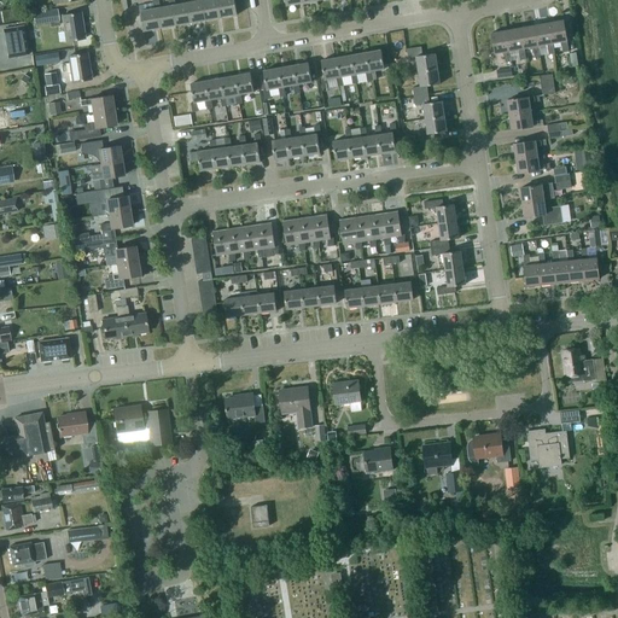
[(152,0),(153,10),(140,12),(144,31),(159,28),(156,9),(161,9),(158,0),(152,0)]
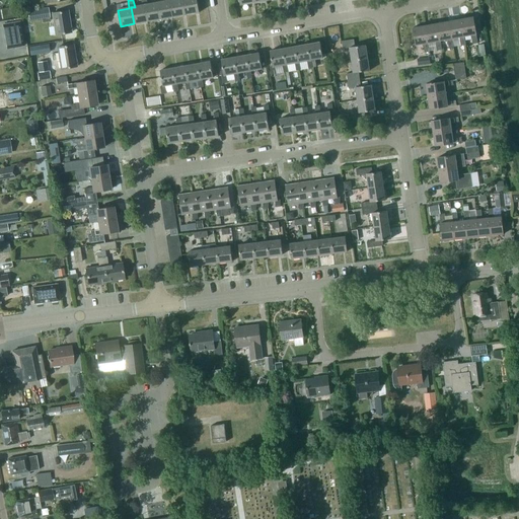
[(146,0),(141,0),(142,5),(135,7),(131,7),(134,23),(147,21),(144,5),(147,4),(146,0)]
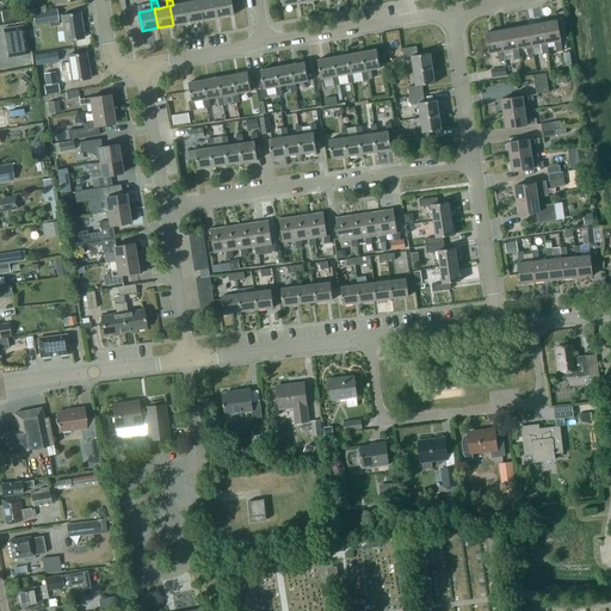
[(189,2),(187,0),(181,0),(183,4),(173,5),(170,6),(173,25),(187,23),(185,4),(189,2)]
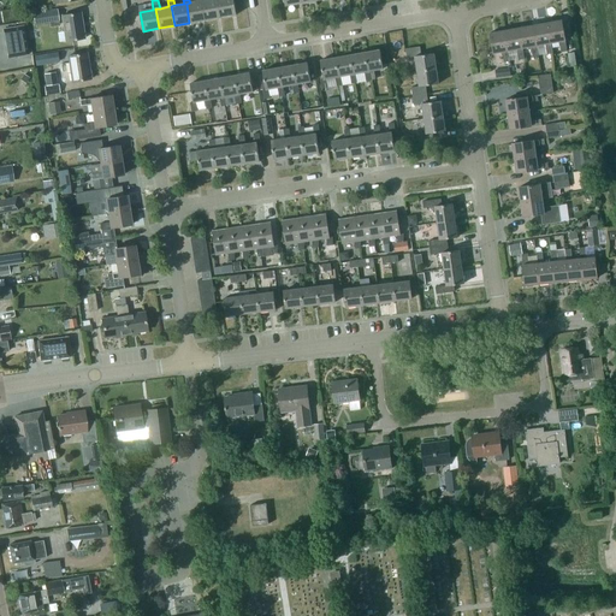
[(205,0),(199,0),(200,1),(190,3),(187,4),(189,23),(205,21),(201,1),(205,0)]
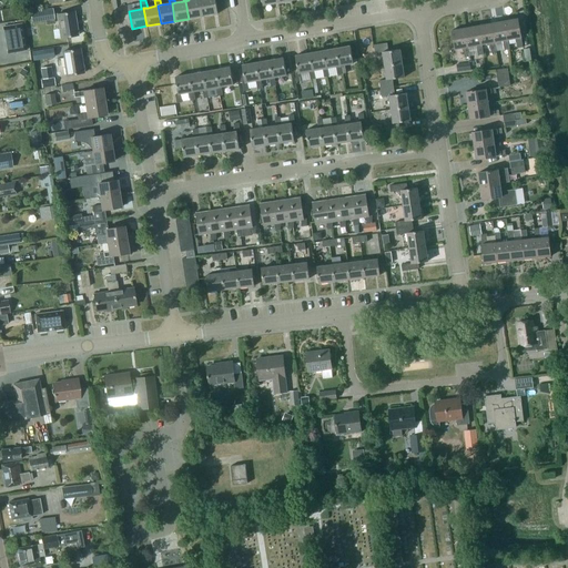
[(189,0),(185,1),(189,19),(203,16),(200,0),(189,0)]
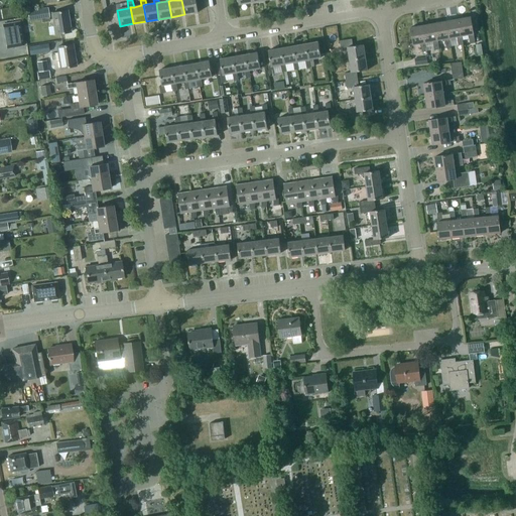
[(198,12),(195,0),(181,0),(184,14),(198,12)]
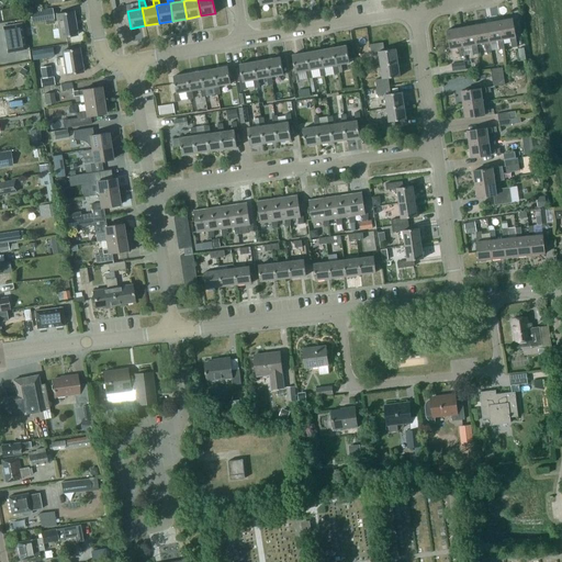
[(51,9),(30,12),(32,23),(45,21),(45,18),(53,17),(51,9)]
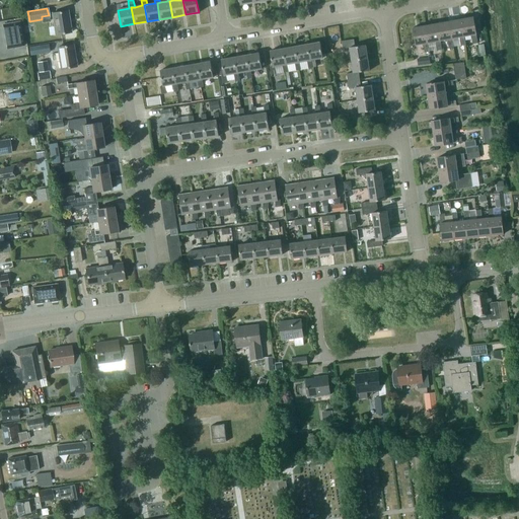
[(70,32),(67,11),(52,13),(56,34),(70,32)]
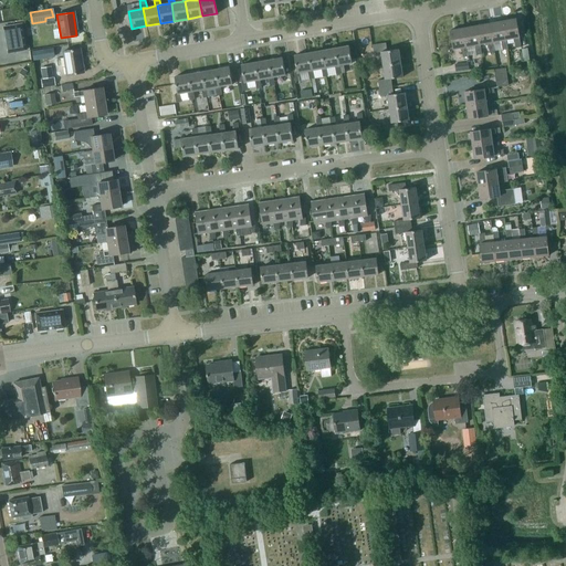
[(515,19),(503,21),(506,40),(513,39),(515,49),(521,48),(519,38),(520,38),(515,19)]
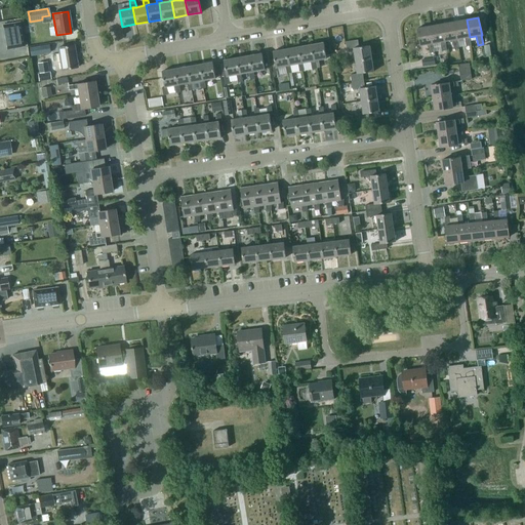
[(470,37),(467,19),(454,22),(457,39),(465,38),(466,47),(471,46),(470,37)]
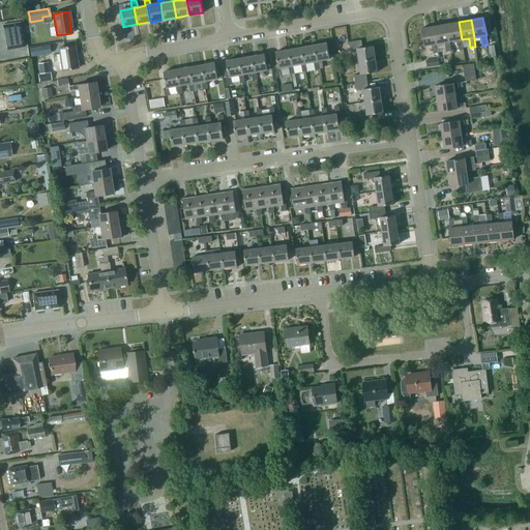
[(7,50),(24,47),(20,22),(3,25),(7,50)]
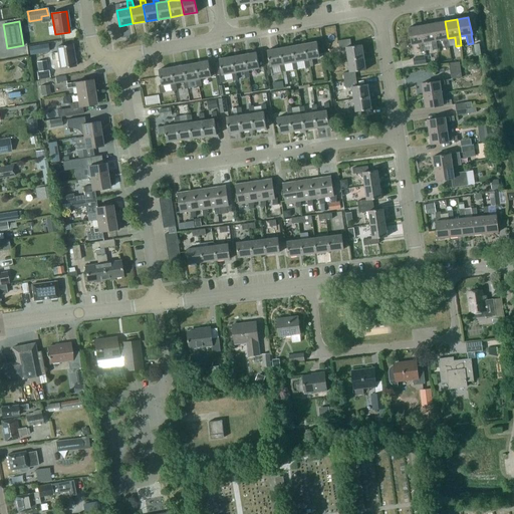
[(448,38),(445,21),(434,23),(436,40),(443,39),(444,48),(450,47),(448,38)]
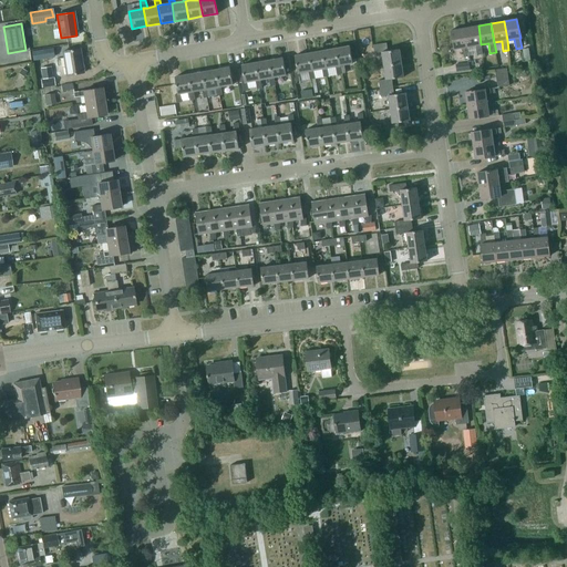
[(478,26),(464,28),(467,48),(475,45),(477,55),(483,54),(481,44),(478,26)]
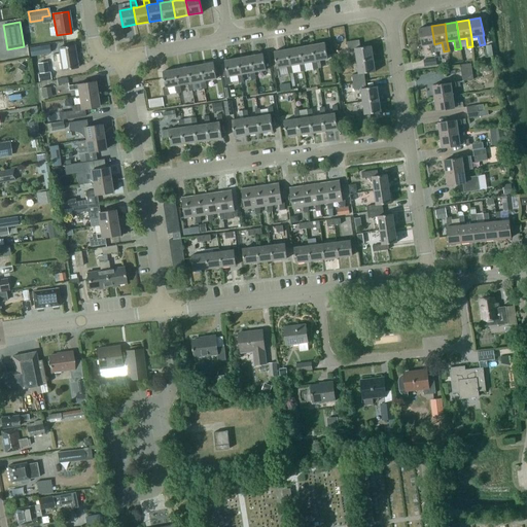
[(434,44),(431,26),(419,29),(422,46),(429,45),(431,54),(436,53),(434,44)]
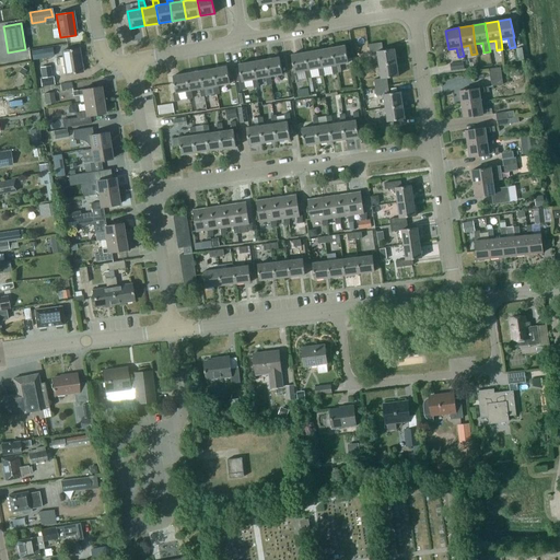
[(377,51),(378,66),(397,62),(395,49),(382,51),(381,44),(369,46),(370,53),(377,51)]
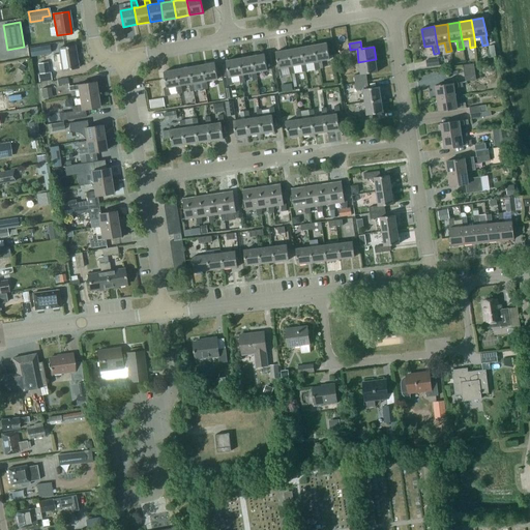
[(314,62),(315,69),(323,68),(321,61),(329,60),(326,43),(314,46),(317,62),(314,62)]
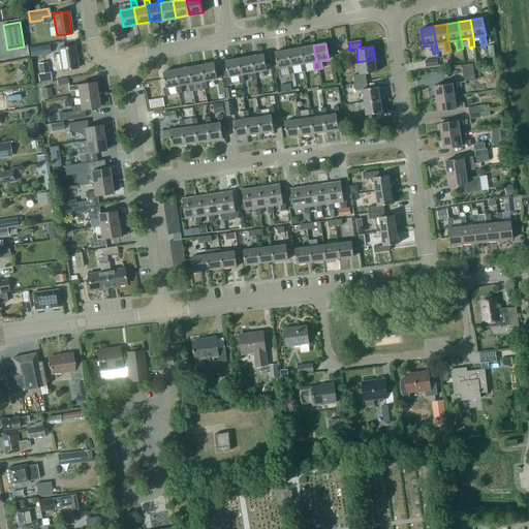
[(59,48),(62,70),(78,67),(74,45),(59,48)]
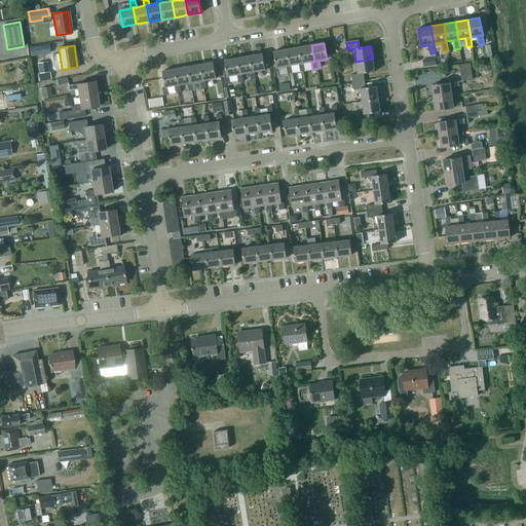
[(299,47),(301,64),(299,64),(300,71),(305,71),(303,64),(311,62),(314,62),(311,45),(299,47)]
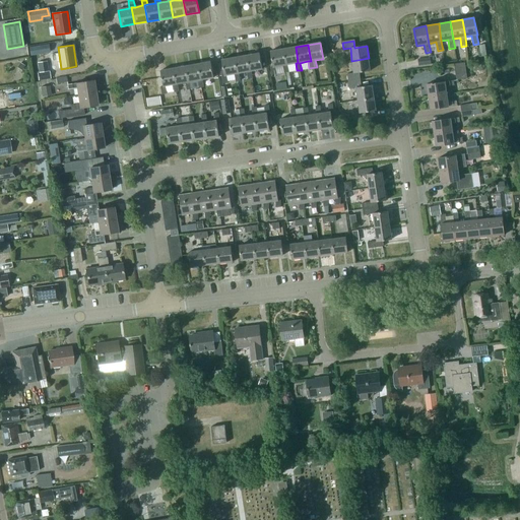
[(287,65),(296,63),(298,63),(296,47),(282,49),(285,65),(282,66),(283,73),(288,72),(287,65)]
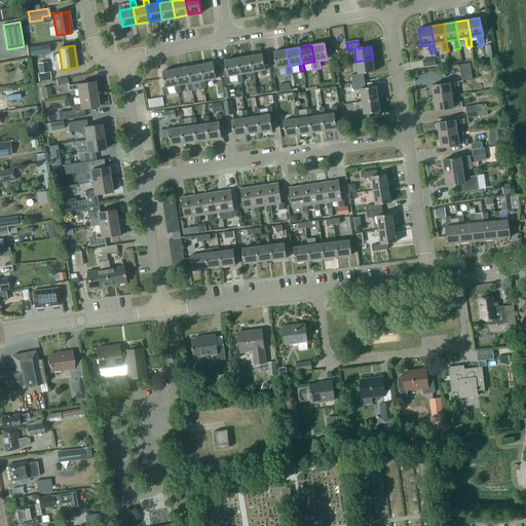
[(274,76),(279,75),(278,68),(286,67),(289,66),(286,49),(273,51),(275,68),(273,68),(274,76)]
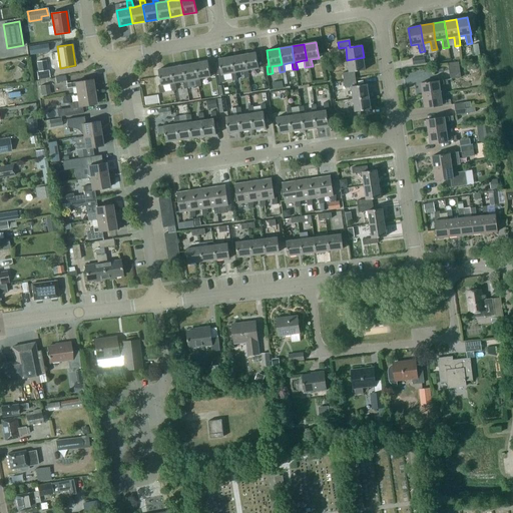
[(244,78),(249,77),(247,70),(259,68),(255,52),(243,54),(245,70),(243,71),(244,78)]
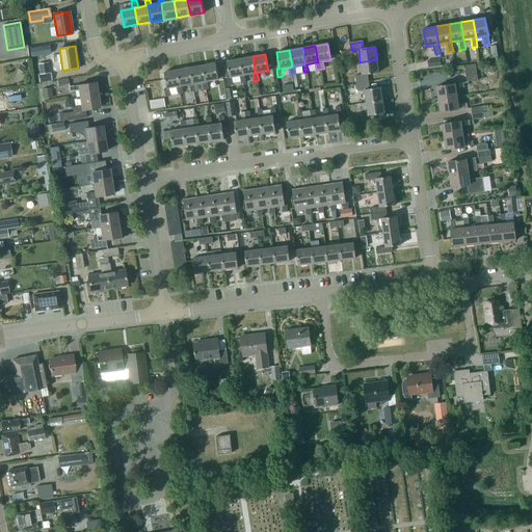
[(239,76),(241,83),(245,82),(244,75),(253,74),(255,73),(253,56),(239,59),(242,76),(239,76)]
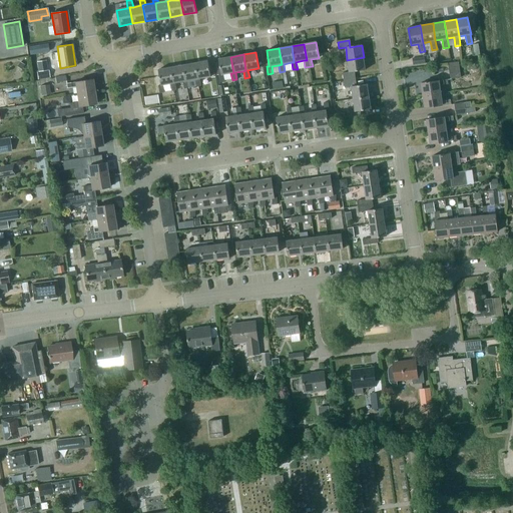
[(221,74),(218,75),(219,82),(224,81),(224,79),(227,79),(226,74),(230,73),(233,73),(230,57),(218,59),(221,74)]
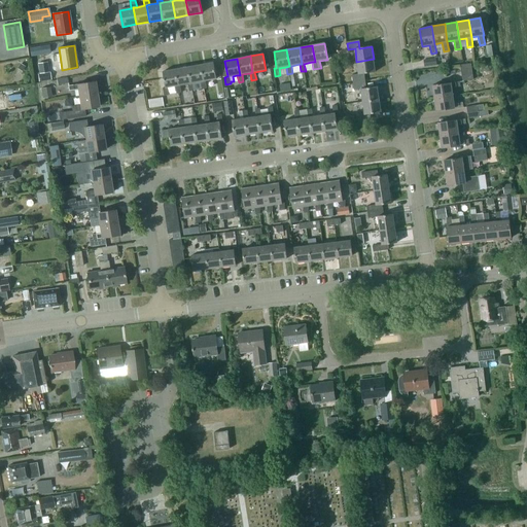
[(352,75),(353,82),(365,81),(364,73),(375,72),(374,59),(356,62),(358,74),(352,75)]
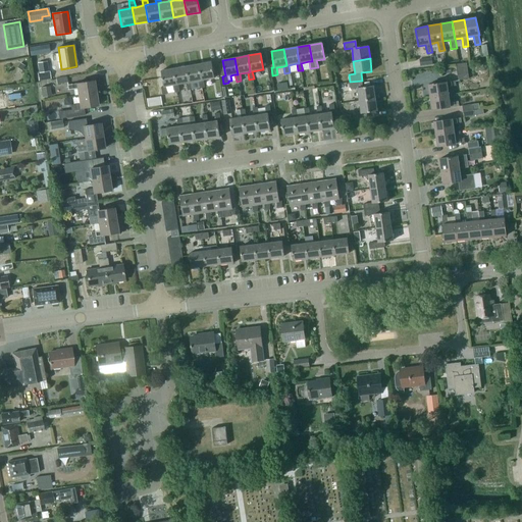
[(419,59),(420,66),(432,64),(431,58),(419,59)]
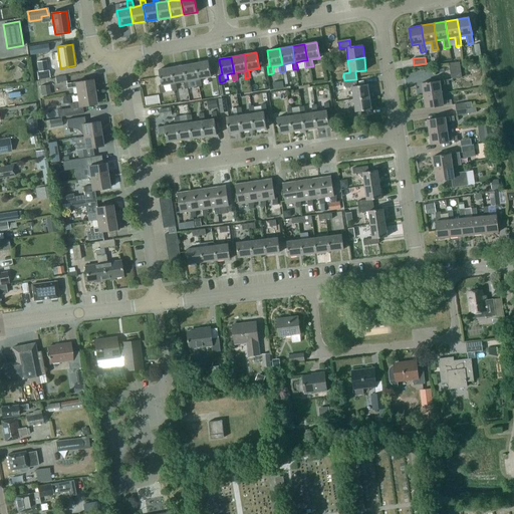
[(48,70),(46,71),(44,60),(37,61),(39,79),(50,77),(48,70)]
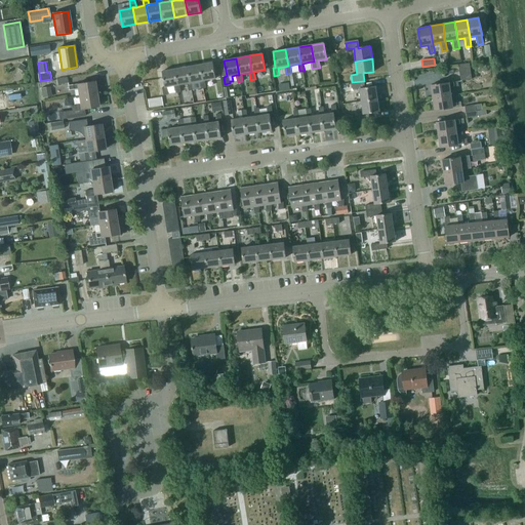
[(201,88),(206,88),(204,80),(215,79),(212,63),(199,65),(202,81),(200,81),(201,88)]
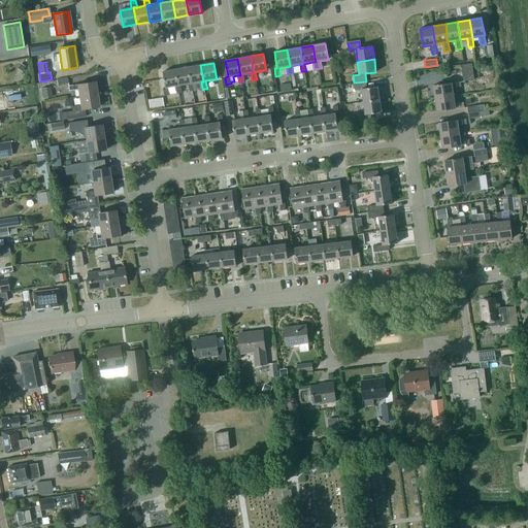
[(461,65),(461,66),(463,81),(474,80),(473,75),(472,63),(461,65)]
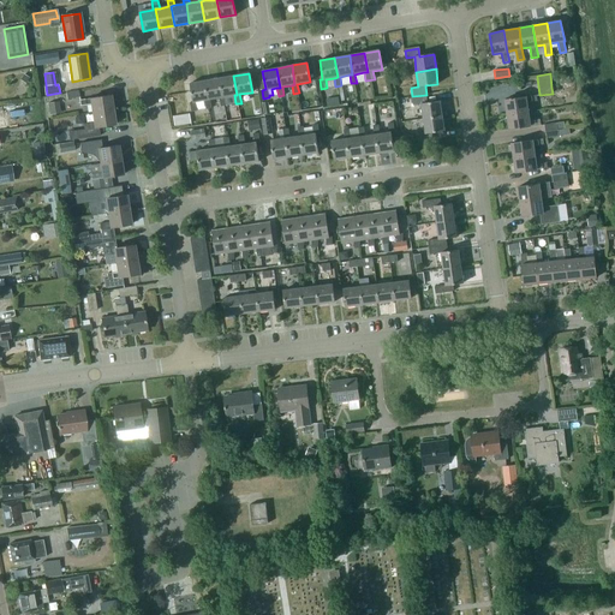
[(220,107),(226,106),(225,97),(234,95),(237,95),(233,76),(219,78),(222,97),(219,97),(220,107)]
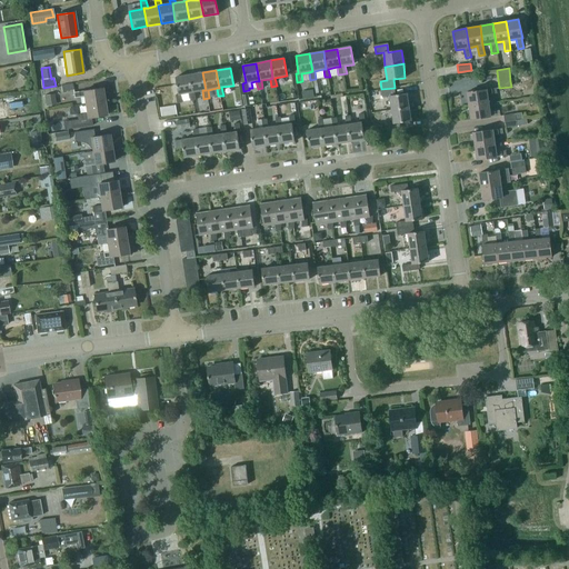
[(190,101),(196,100),(195,92),(202,90),(206,90),(202,72),(189,75),(192,92),(189,93),(190,101)]
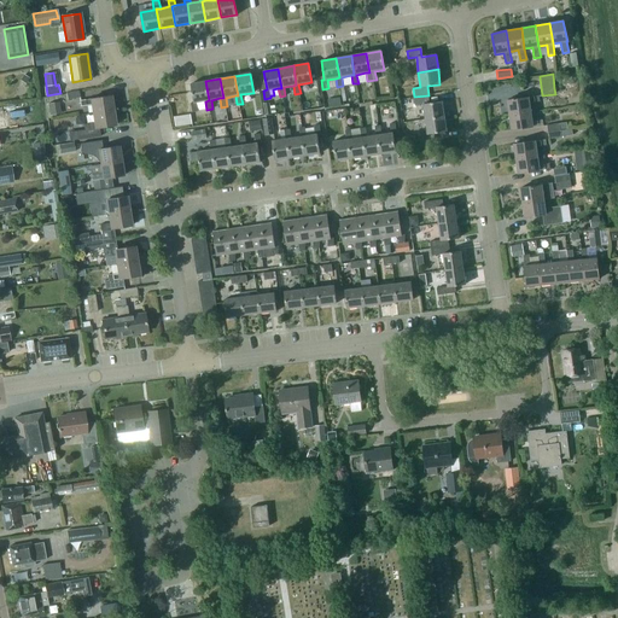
[(205,101),(209,100),(205,81),(190,83),(193,103),(190,103),(192,112),(197,111),(196,103),(205,101)]
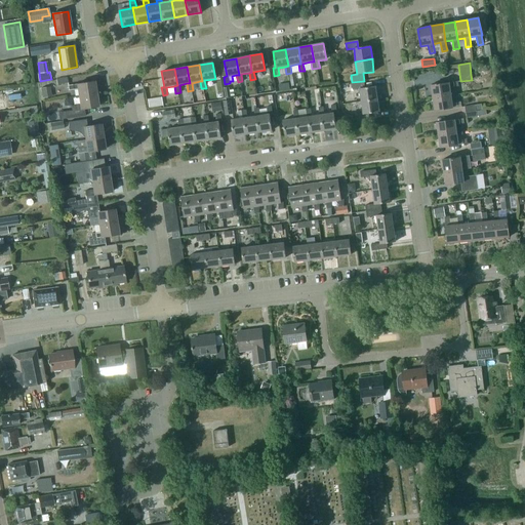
[(94,81),(68,85),(69,90),(77,88),(79,96),(96,94),(94,81)]
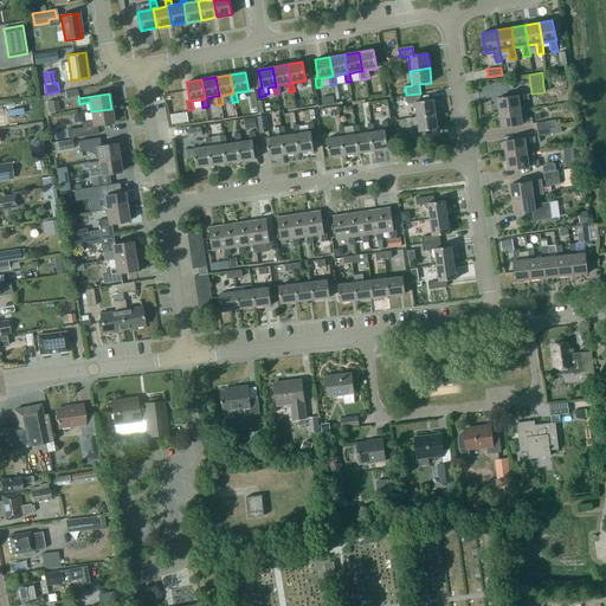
[(416,103),(417,117),(436,115),(434,100),(421,102),(420,94),(406,95),(392,97),(394,109),(408,107),(407,104),(416,103)]
